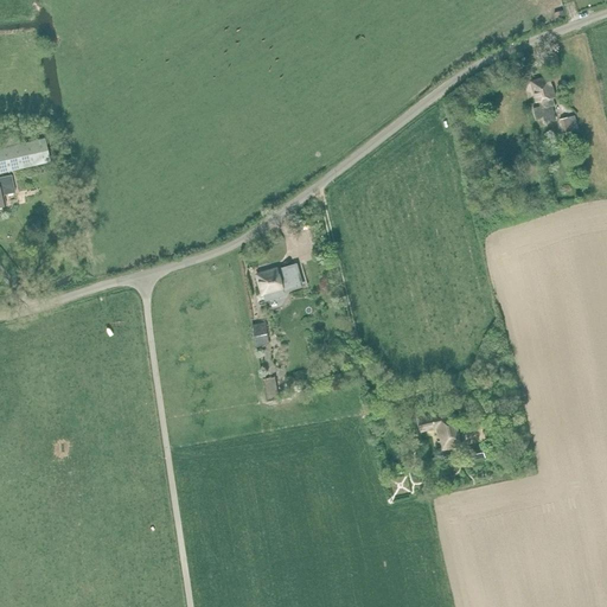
[(555,97),(550,82),(549,77),(531,82),(536,102),(538,102),(540,107),(532,108),(536,120),(543,117),(544,123),(555,121),(553,113),(554,113),(553,107),(555,106),(553,98),(555,97)]
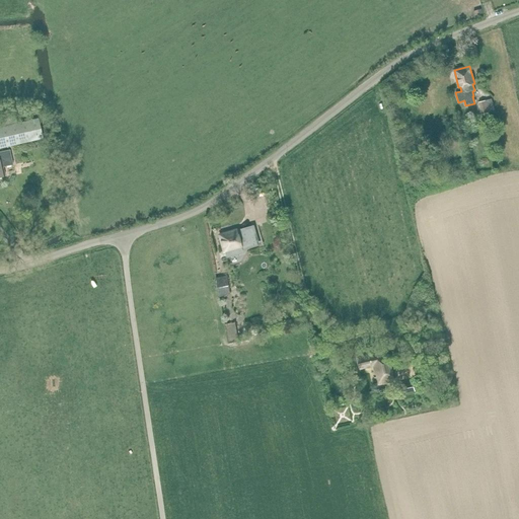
[(488,114),(485,100),(478,102),(482,115),(488,114)]
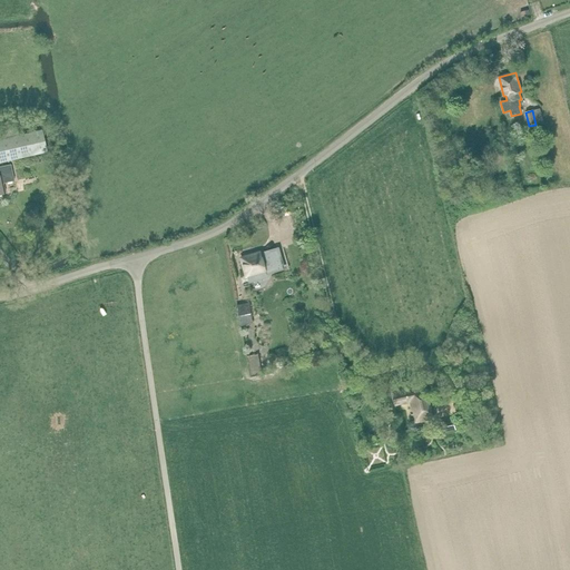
[(0,163),(47,153),(41,130),(0,139),(0,163)]
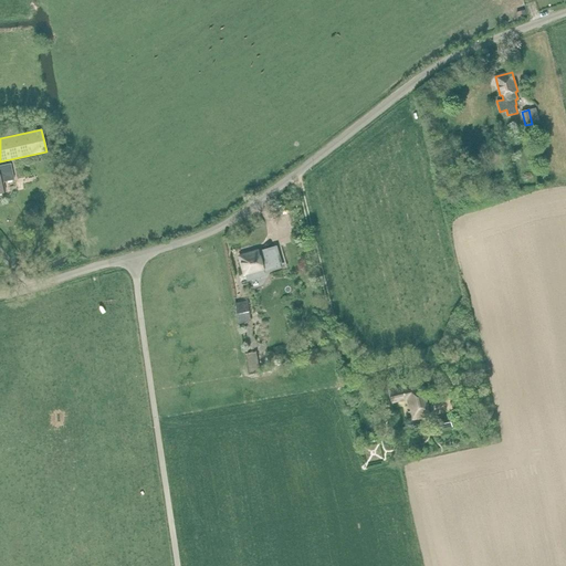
[(531,146),(524,148),(526,157),(533,155),(531,146)]
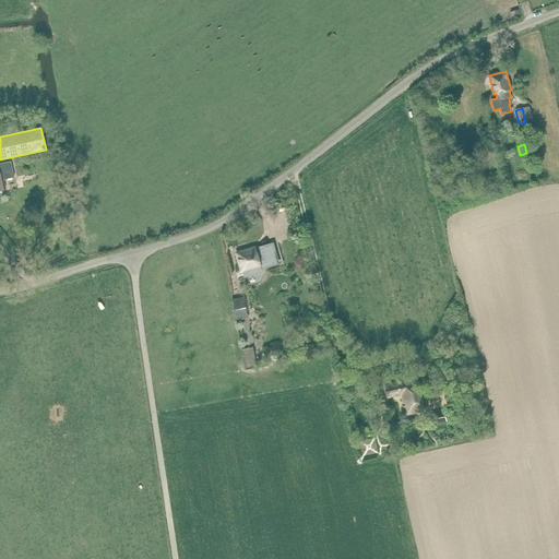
[(13,178),(10,162),(0,163),(0,190),(4,190),(2,180),(13,178)]
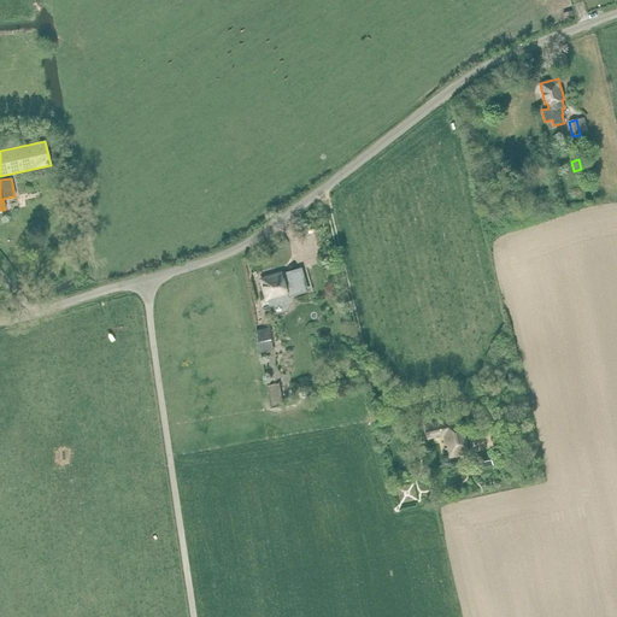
[(309,292),(303,270),(300,271),(300,270),(287,274),(287,276),(283,277),(282,272),(260,280),(265,293),(266,293),(271,307),(292,301),(291,298),(309,292)]
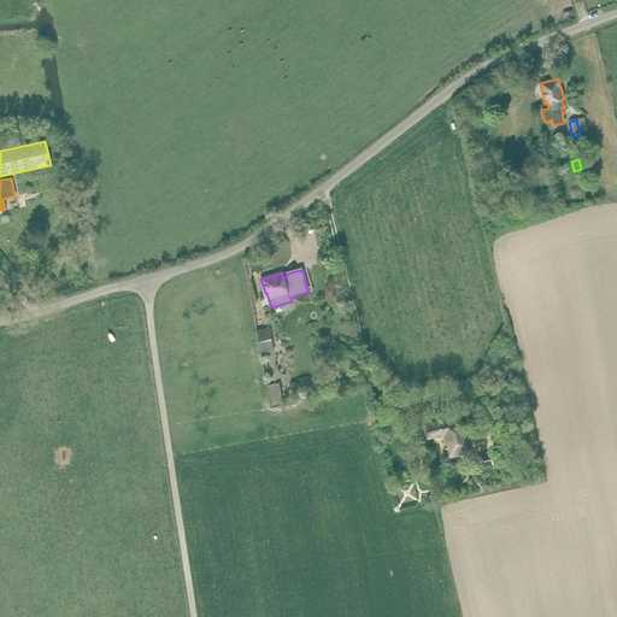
[(272,330),(272,329),(272,328),(271,327),(270,325),(269,324),(268,324),(266,324),(265,324),(265,325),(264,325),(264,327),(263,329),(257,330),(260,353),(274,351),(271,331),(271,330),(272,330)]
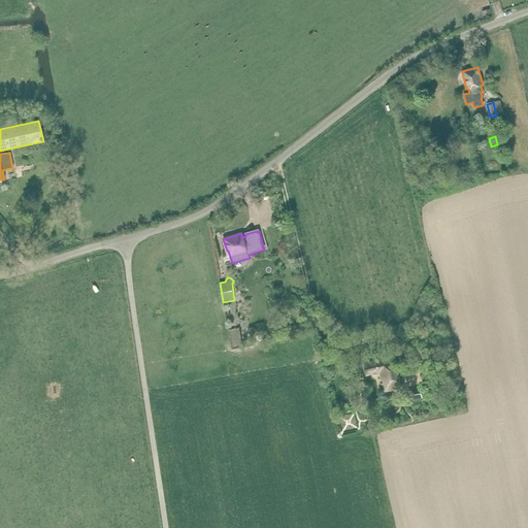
[(228,347),(236,345),(232,327),(224,328),(228,347)]
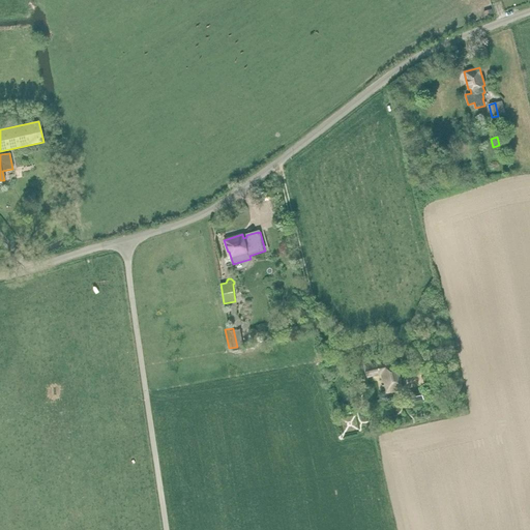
[(386,393),(403,389),(395,358),(365,365),(367,377),(381,374),(386,393)]
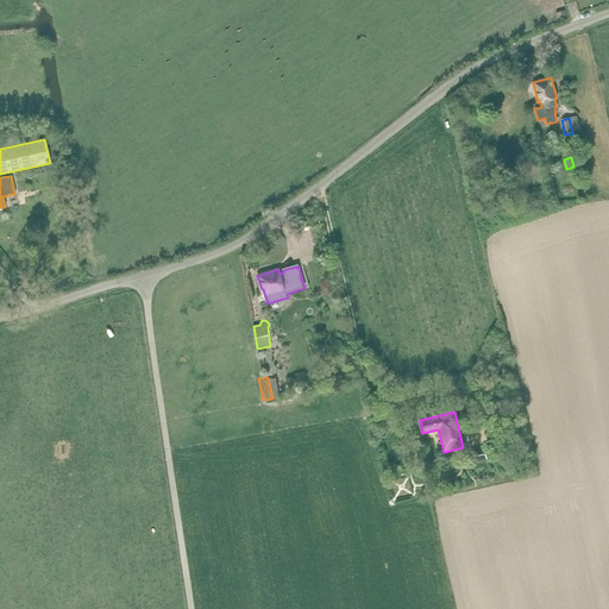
[(470,463),(487,459),(484,447),(468,451),(470,463)]
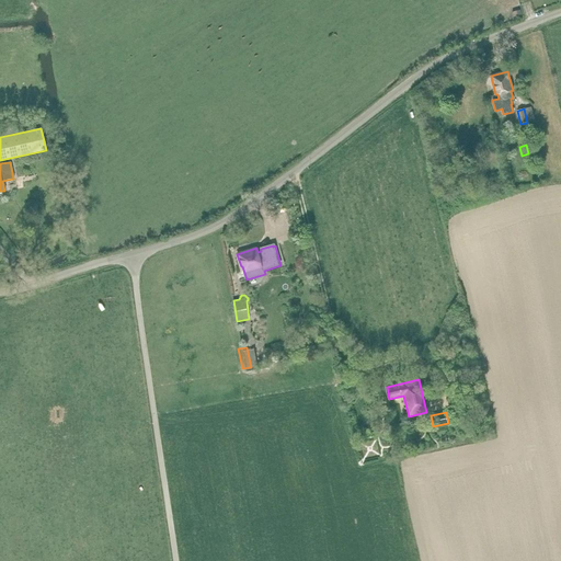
All buildings are outlined.
